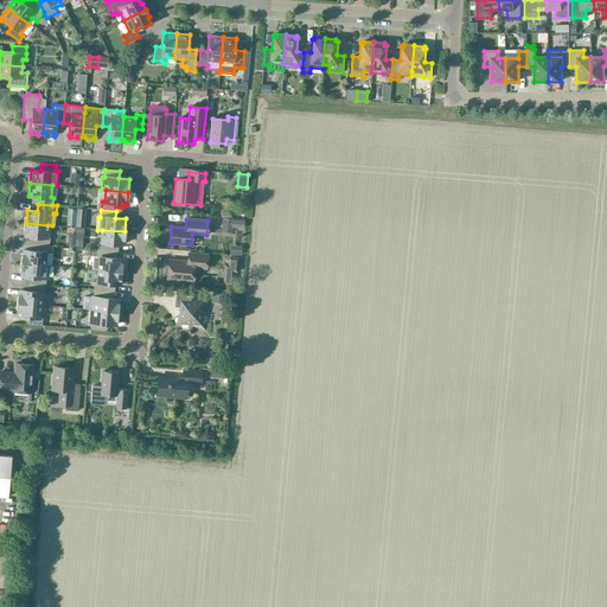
[(34,237),(34,244),(49,246),(50,237),(46,237),(48,225),(26,223),(25,236),(34,237)]
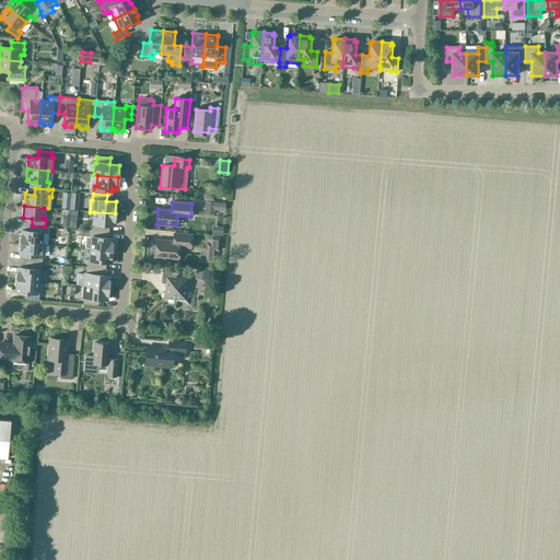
[(90,230),(103,232),(104,225),(114,225),(115,213),(94,212),(93,223),(91,223),(90,230)]
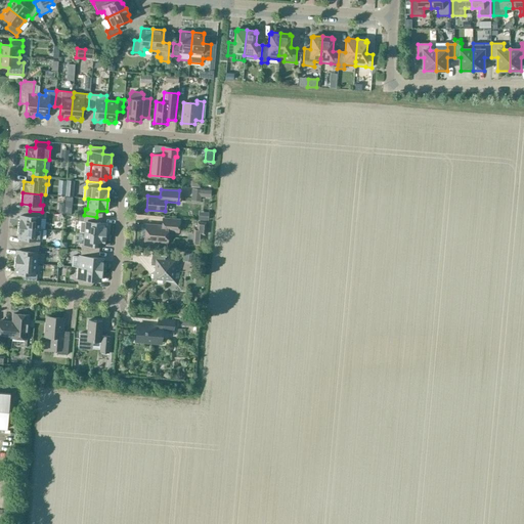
[(18,227),(38,228),(39,218),(41,218),(42,212),(30,211),(29,217),(19,216),(18,227)]
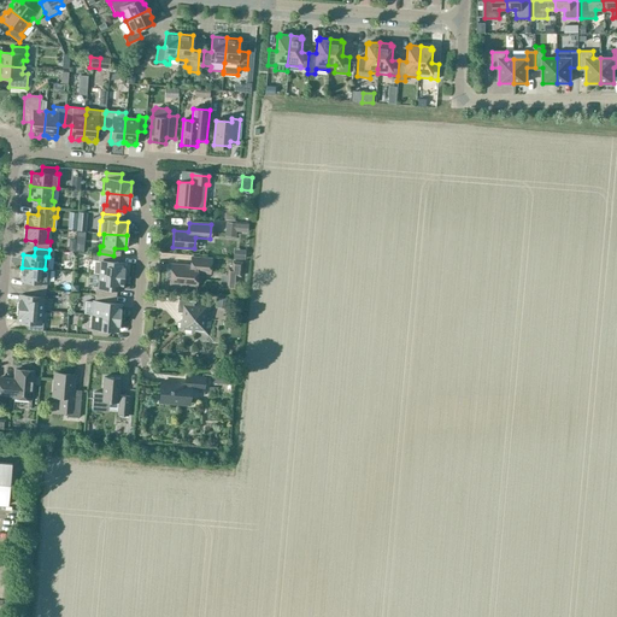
[(234,250),(234,258),(244,259),(244,250),(234,250)]
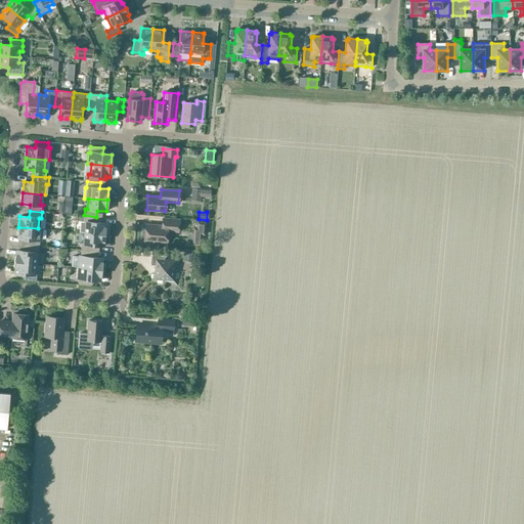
[(80,222),(79,232),(85,233),(103,234),(104,223),(96,223),(96,217),(84,215),(83,222),(80,222)]
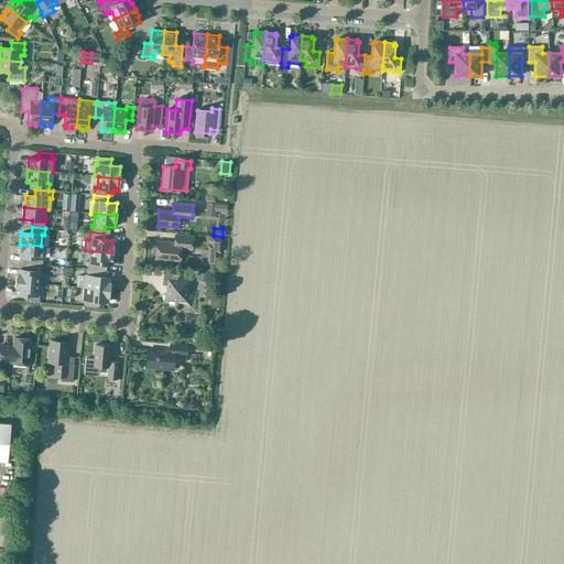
[(155,260),(180,262),(181,249),(192,250),(193,237),(175,235),(174,243),(156,241),(155,260)]
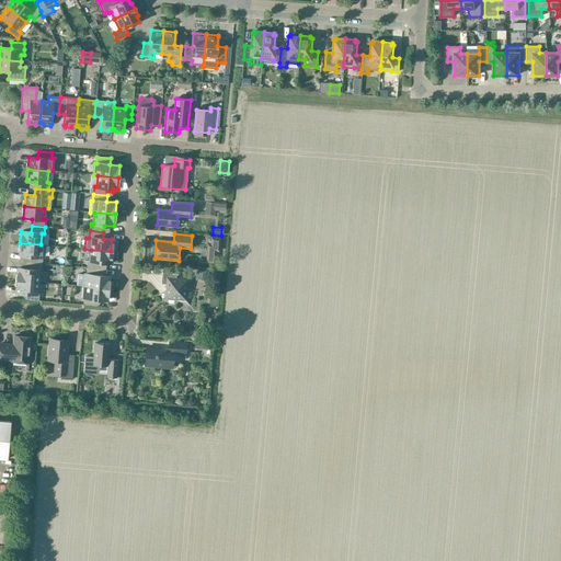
[(218,251),(219,238),(210,238),(209,250),(218,251)]
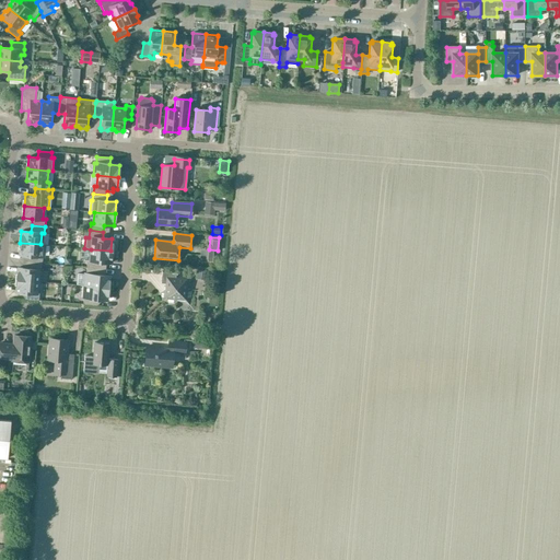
[(41,244),(20,243),(19,255),(28,256),(27,263),(42,264),(43,257),(44,257),(45,245),(41,244)]
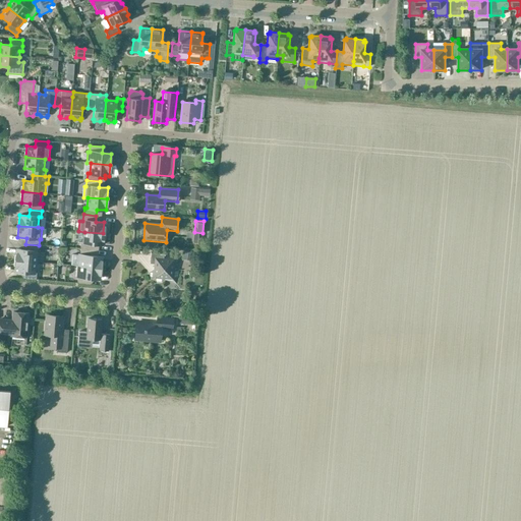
[(78,231),(77,242),(81,242),(80,248),(93,249),(94,243),(102,244),(103,233),(84,232),(78,231)]
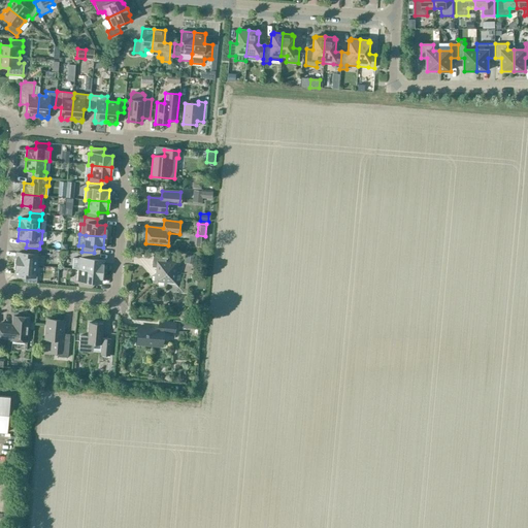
[(17,253),(15,264),(35,266),(36,255),(38,255),(39,249),(26,248),(26,254),(17,253)]
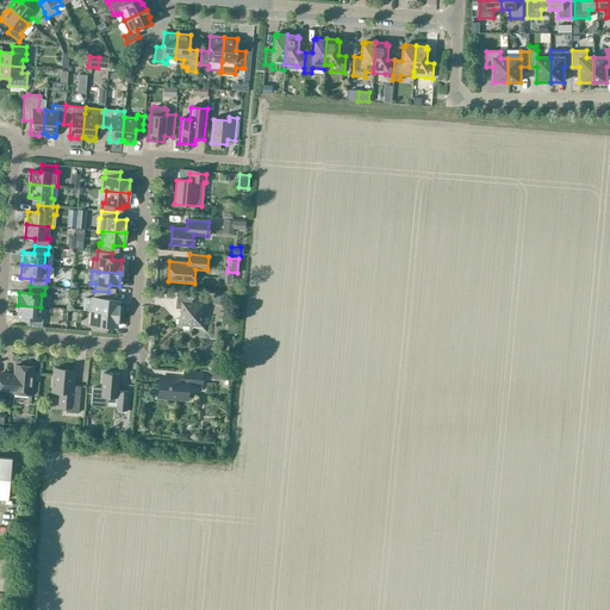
[(92,298),(91,311),(117,313),(118,300),(109,299),(109,292),(94,291),(93,298),(92,298)]
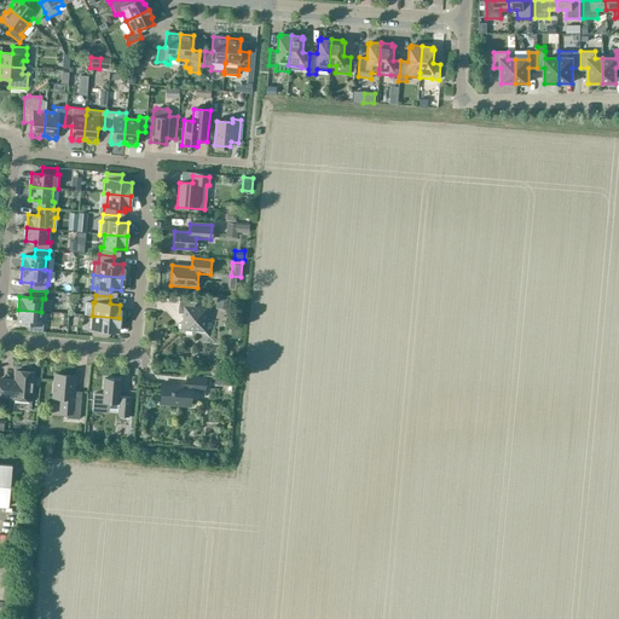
[(227,308),(229,299),(219,298),(218,307),(227,308)]
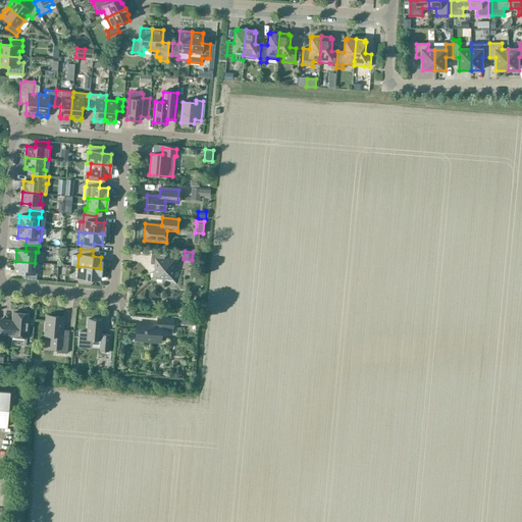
[(149,273),(148,281),(164,283),(164,279),(172,279),(176,284),(177,277),(177,272),(177,270),(173,269),(173,266),(178,262),(178,256),(151,253),(150,264),(154,264),(153,269),(149,273)]
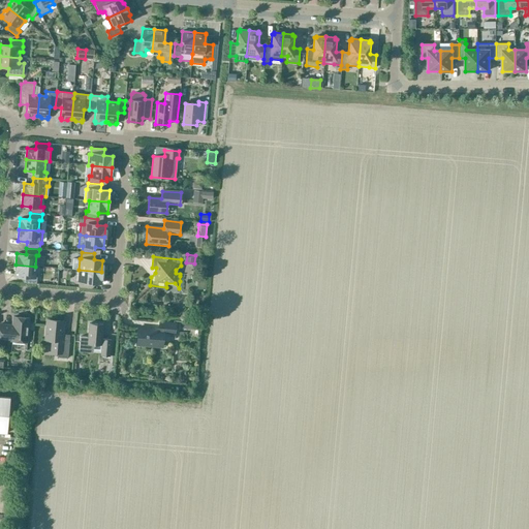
[(35,267),(16,265),(14,276),(24,277),(23,283),(36,284),(37,277),(34,277),(35,267)]
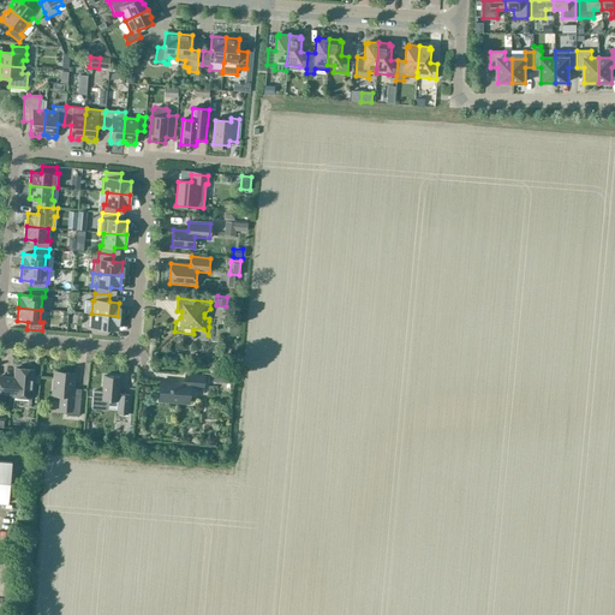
[(118,316),(91,314),(90,327),(91,327),(91,334),(106,335),(107,328),(117,329),(118,316)]
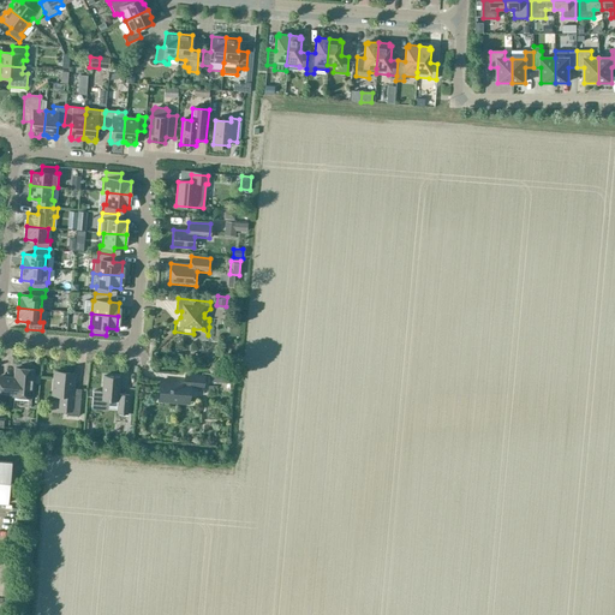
[(13,396),(31,398),(33,370),(16,369),(15,378),(0,377),(0,394),(13,395),(13,396)]
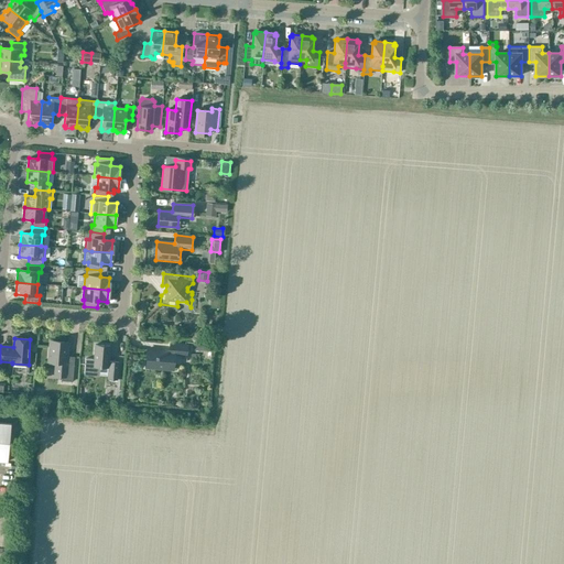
[(66,361),(67,343),(50,342),(49,362),(56,362),(55,376),(61,377),(61,381),(72,382),(74,362),(66,361)]
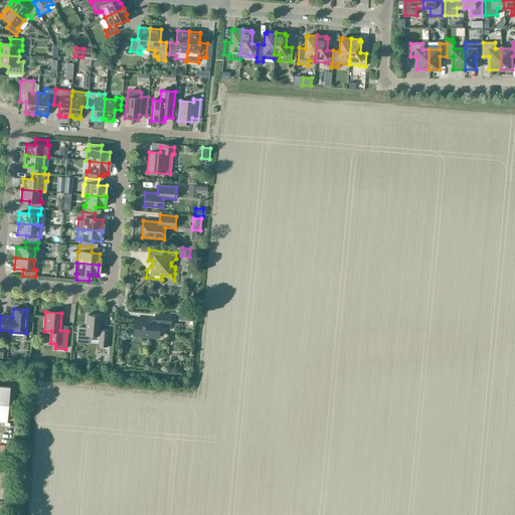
[(170,325),(171,316),(155,314),(154,321),(134,319),(133,336),(158,338),(159,324),(170,325)]
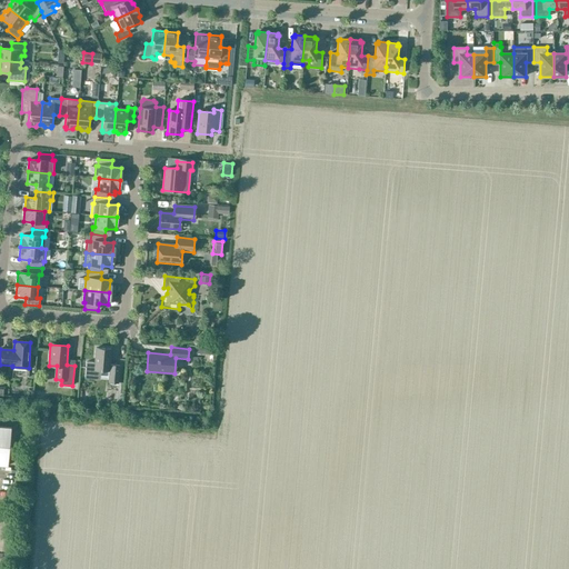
[(109,365),(110,349),(96,348),(95,362),(86,362),(85,377),(98,378),(98,370),(111,371),(110,382),(118,383),(119,366),(109,365)]
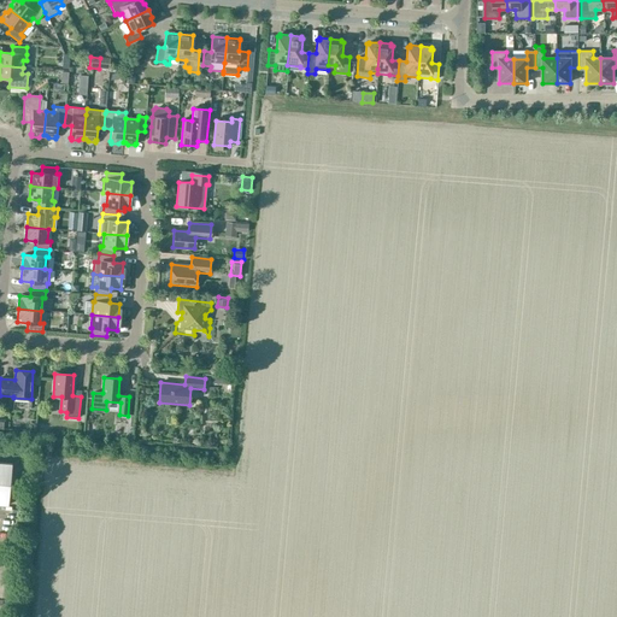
[(0,504),(7,505),(11,464),(0,462),(0,504)]
